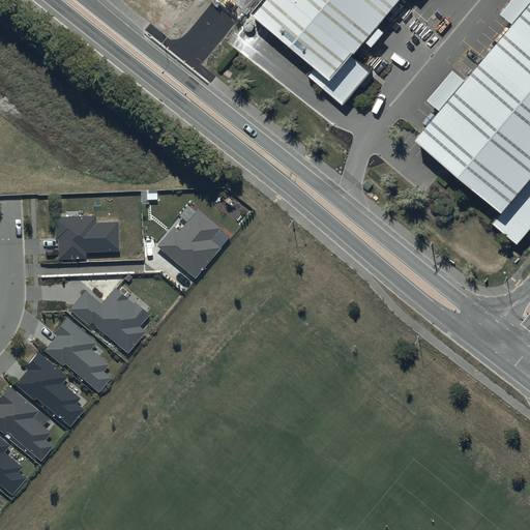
[(263,0),(251,15),(330,82),(399,0),(263,0)]
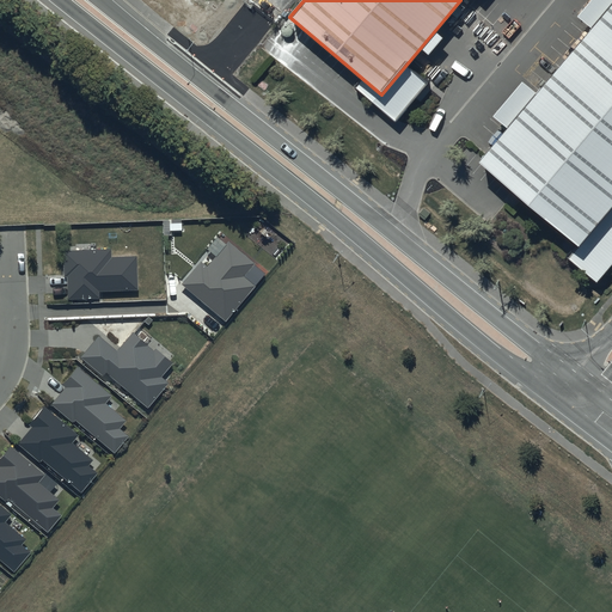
[(611,0),(607,0),(473,166),(573,246),(611,197),(611,0)]
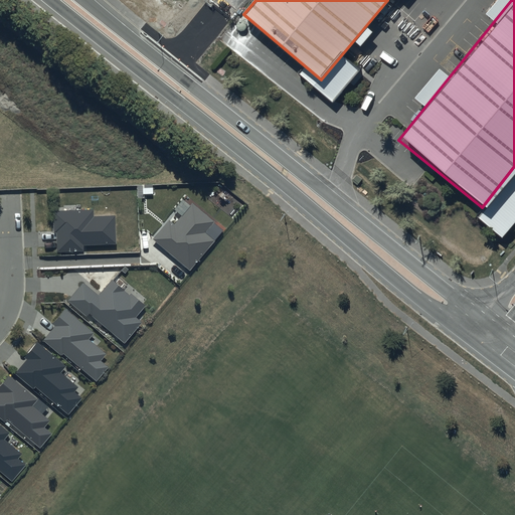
[(153,239),(190,271),(216,240),(206,232),(215,221),(193,202),(174,224),(169,220),(153,239)]
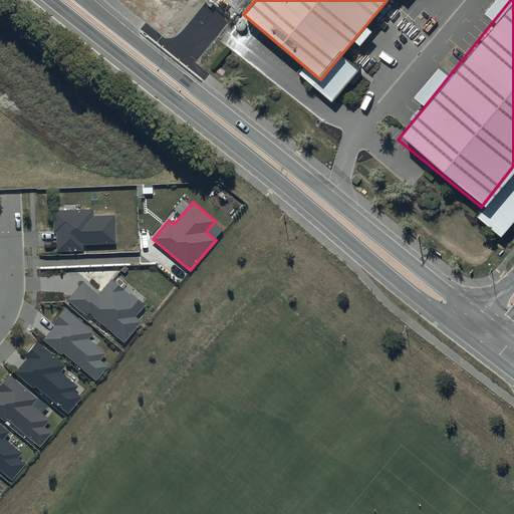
[(93,209),(52,211),(54,233),(56,233),(57,251),(83,250),(83,245),(115,243),(114,215),(93,216),(93,209)]
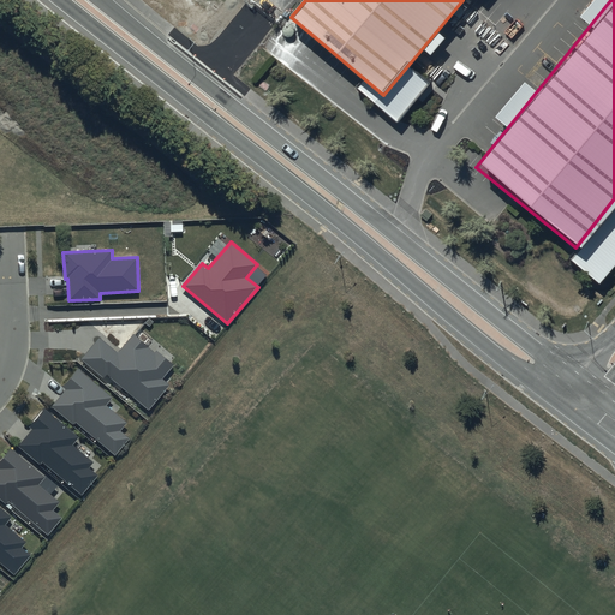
[(117,352),(100,336),(81,358),(103,377),(106,374),(149,410),(171,384),(163,378),(174,365),(156,348),(153,353),(132,334),(117,352)]
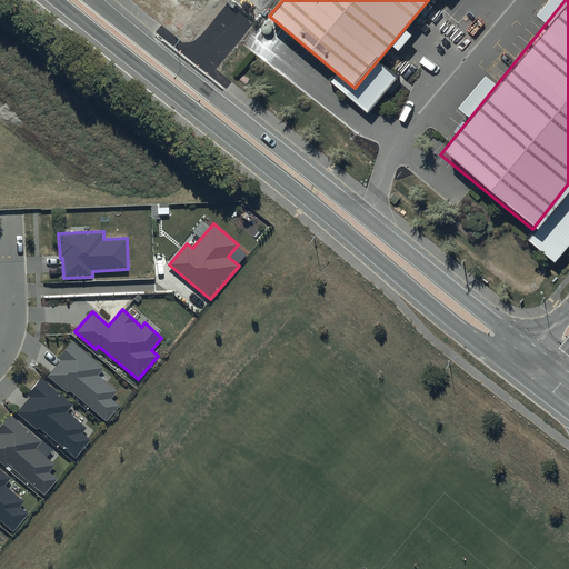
[(48,377),(68,393),(70,391),(106,421),(120,406),(111,398),(117,391),(98,376),(105,368),(72,341),(58,358),(61,361),(48,377)]
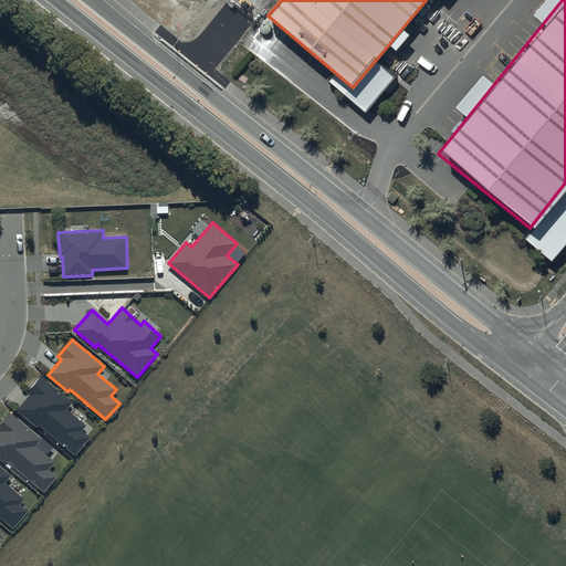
[(18,410),(38,427),(40,425),(75,456),(90,439),(81,432),(87,426),(67,409),(74,402),(42,375),(28,392),(31,395),(18,410)]
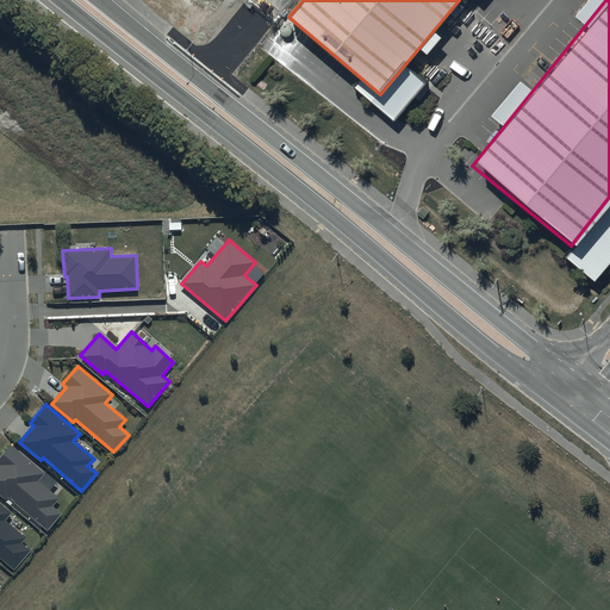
[(0,496),(6,500),(7,498),(47,531),(62,514),(53,505),(58,498),(38,481),(45,474),(11,444),(0,456),(0,496)]
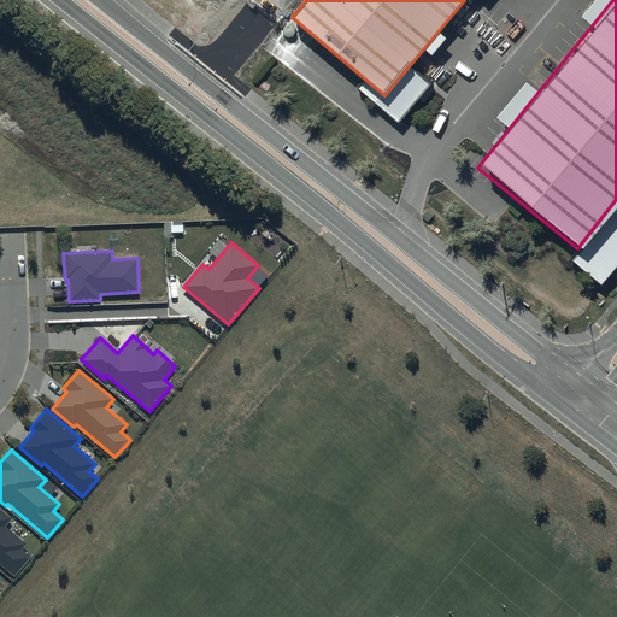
[(0,563),(15,575),(29,557),(21,550),(27,542),(6,526),(12,517),(0,506),(0,563)]
